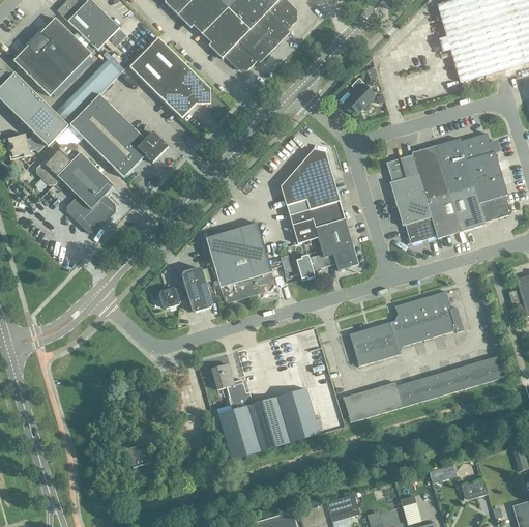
[(86,0),(82,5),(76,0),(64,0),(56,9),(96,49),(118,27),(90,0),(86,0)]
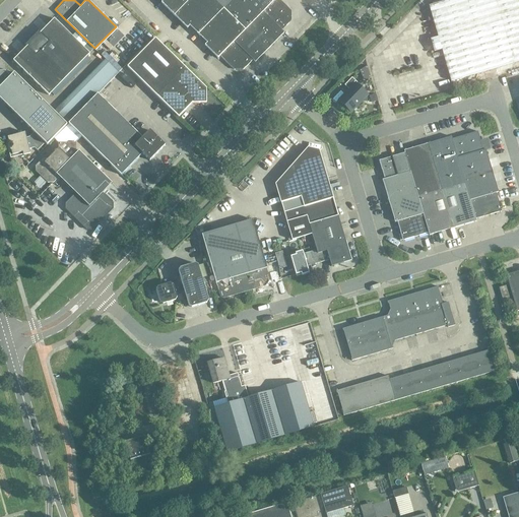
[(173,13),(186,0),(159,0),(173,13)]
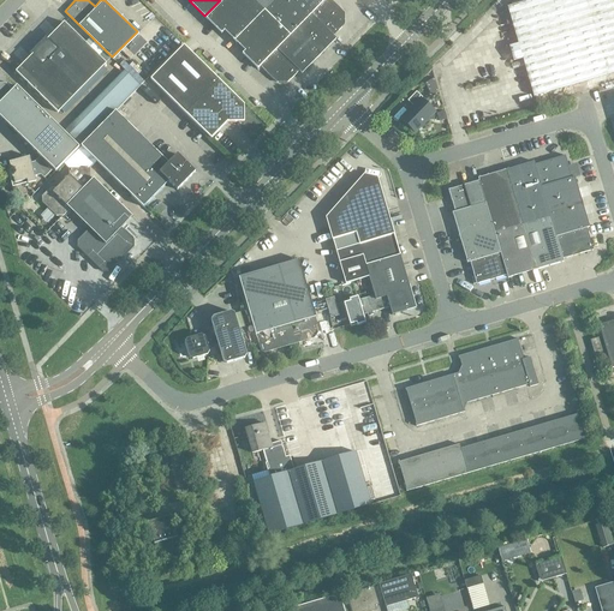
[(263,7),(255,0),(220,0),(204,16),(220,31),(222,28),(233,39),(263,7)]
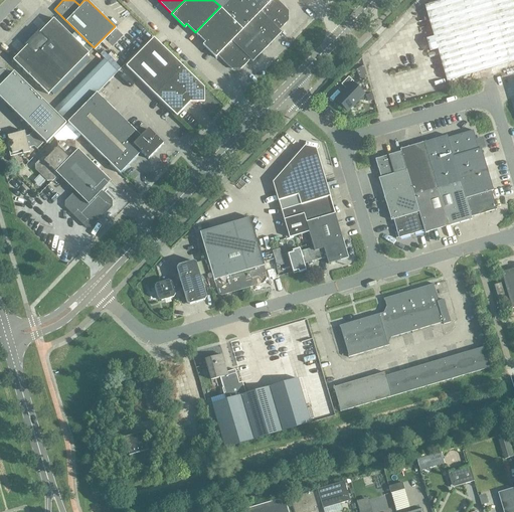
[(225,0),(220,6),(241,27),(244,24),(259,10),(269,0),(225,0)]
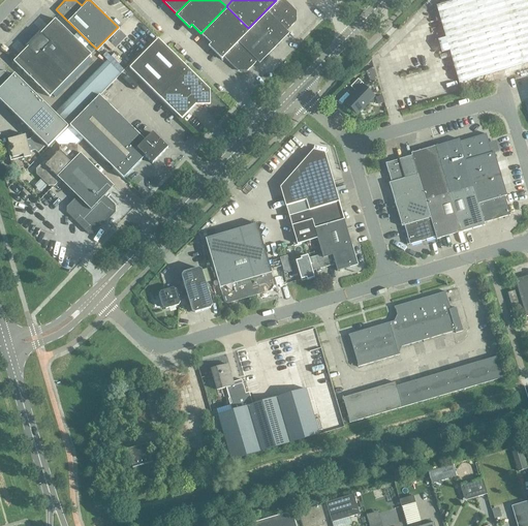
[(285,29),(294,19),(294,9),(285,0),(276,0),(266,10),(285,29)]
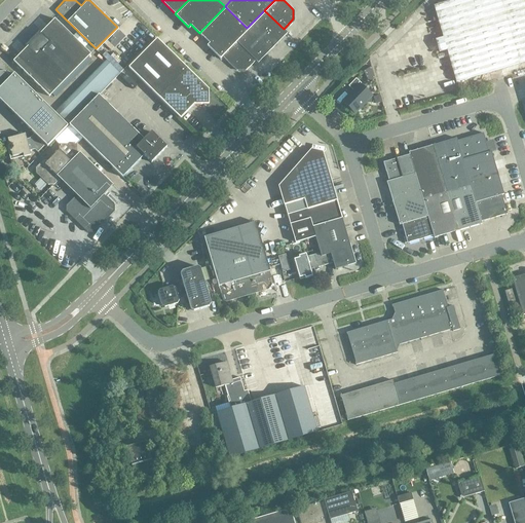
[(450,75),(524,55),(524,0),(426,0),(437,40),(430,42),(435,55),(445,53),(450,75)]
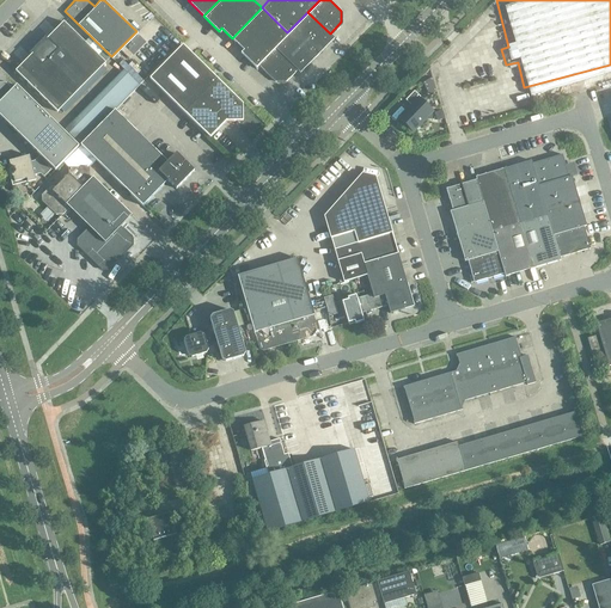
[(262,7),(232,38),(242,48),(239,50),(255,66),(257,63),(274,45),(287,32),(262,7)]
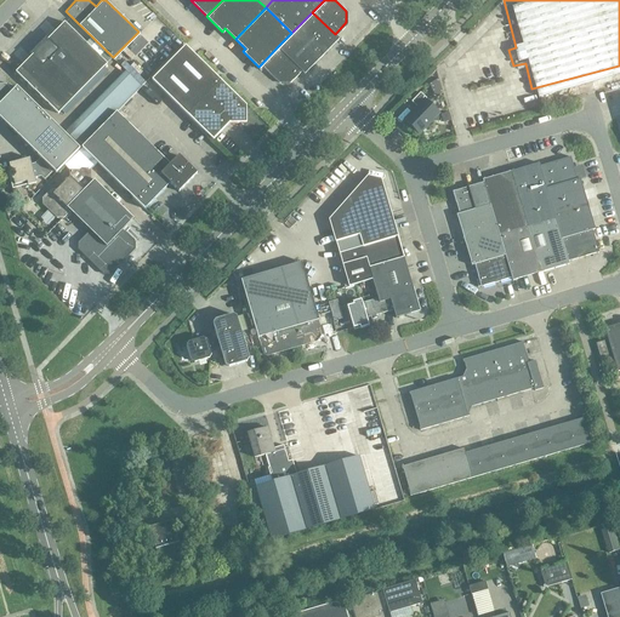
[(337,36),(335,34),(312,12),(295,29),(320,53),(337,36)]
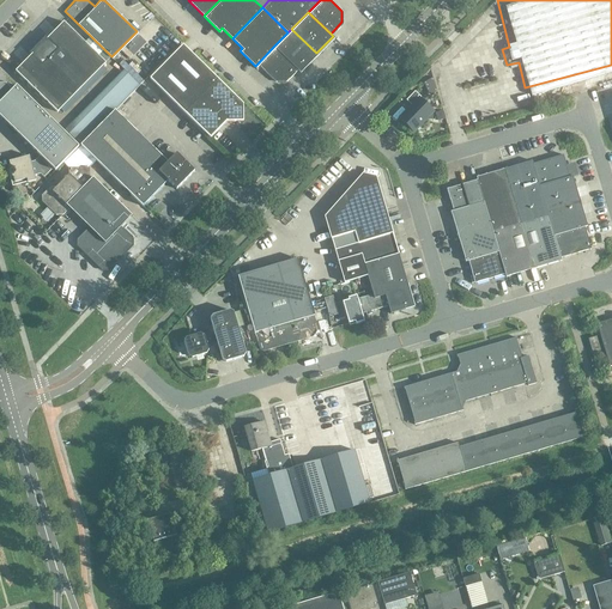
[(44,34),(28,50),(30,53),(14,68),(56,109),(104,60),(62,19),(47,36),(44,34)]
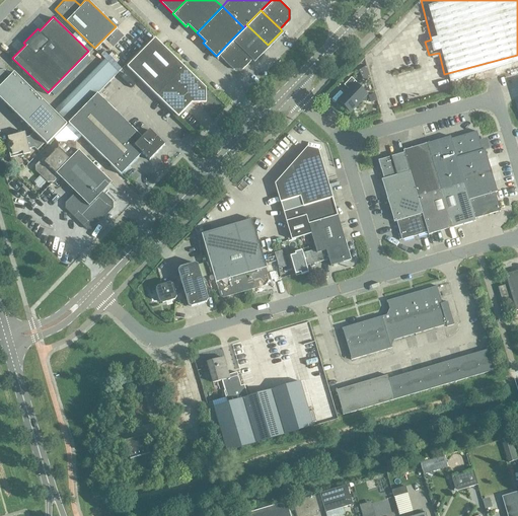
[(246,24),(243,27),(232,39),(251,58),(253,60),(268,45),(246,24)]
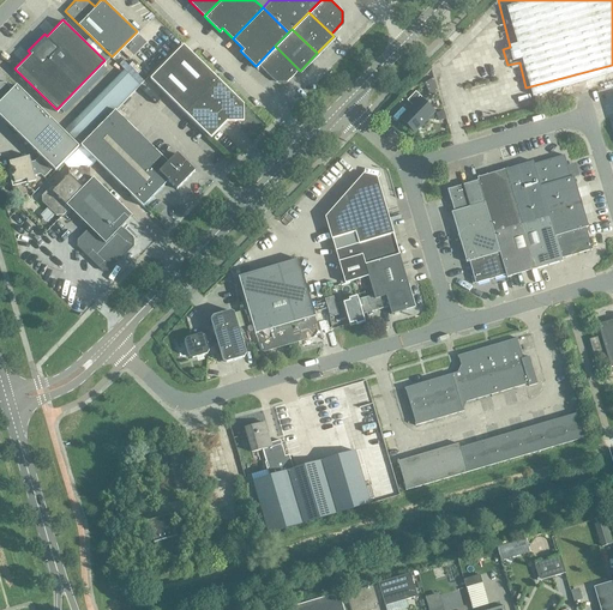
[(182,43),(149,76),(184,110),(210,136),(226,119),(242,119),(242,102),(182,43)]
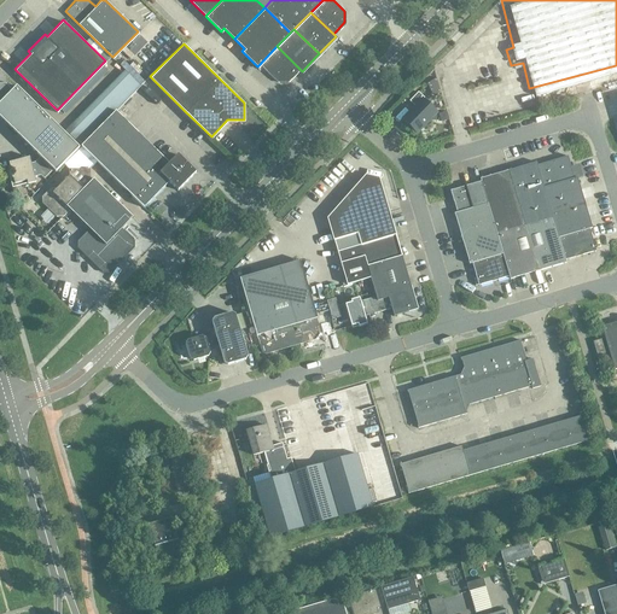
[(300,69),(277,46),(260,64),(277,80),(289,80),(300,69)]
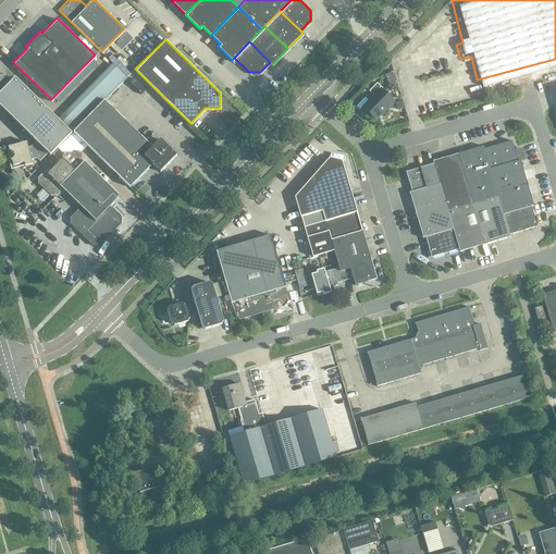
[(62,120),(72,130),(125,75),(113,63),(64,112),(68,114),(62,120)]
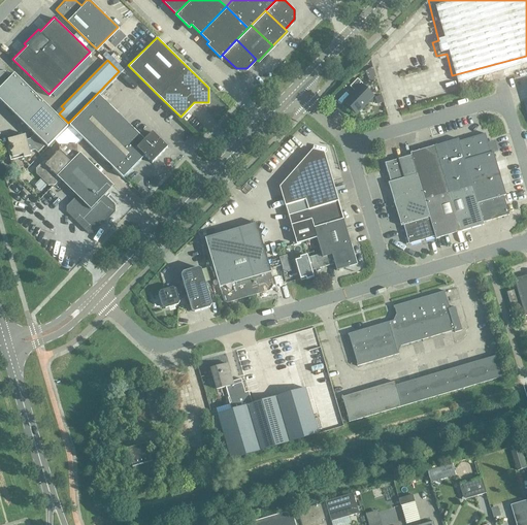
[(0,99),(6,106),(27,86),(13,72),(9,75),(3,70),(0,69),(0,99)]
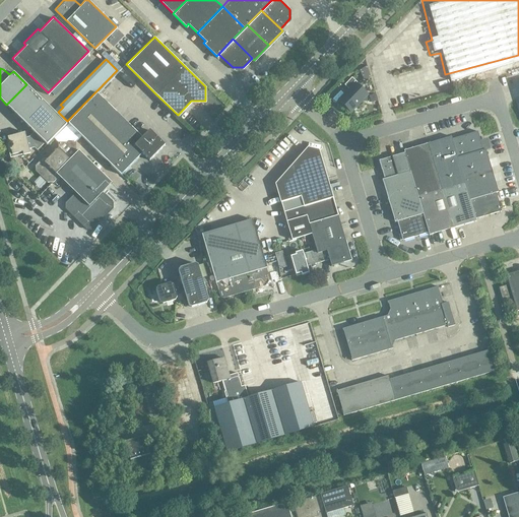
[(337,98),(349,110),(367,92),(354,81),(355,80),(350,75),(343,83),(347,87),(337,98)]
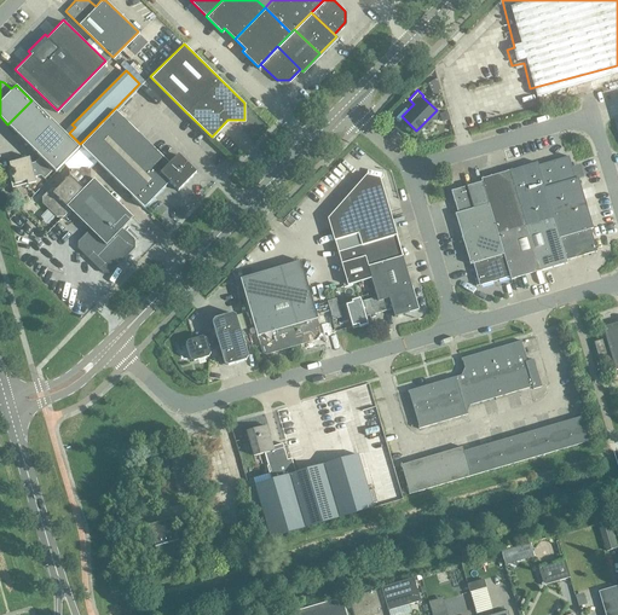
[(7,125),(23,139),(46,115),(32,100),(7,125)]
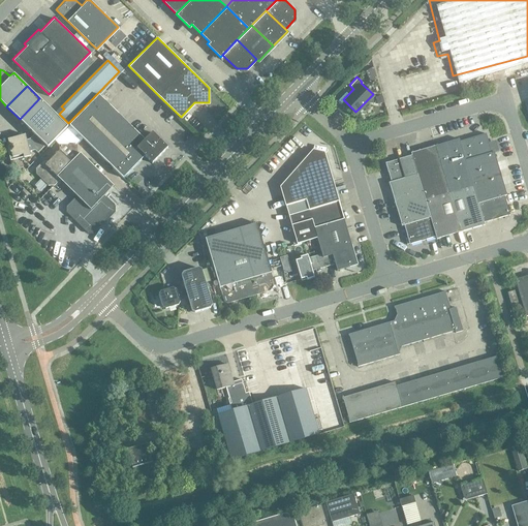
[(68,123),(98,153),(122,176),(144,154),(151,161),(166,146),(151,130),(144,138),(98,93),(68,123)]
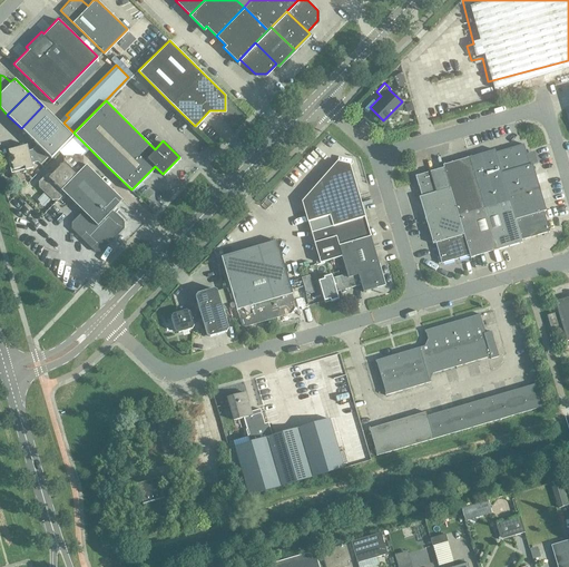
[(411,100),(403,103),(405,109),(413,108),(411,100)]
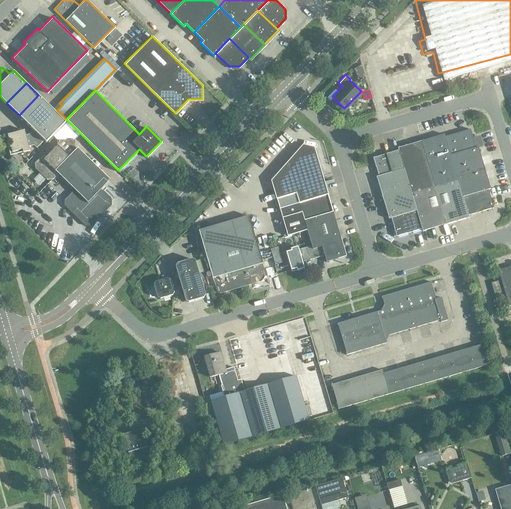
[(38,95),(19,115),(32,128),(52,108),(38,95)]
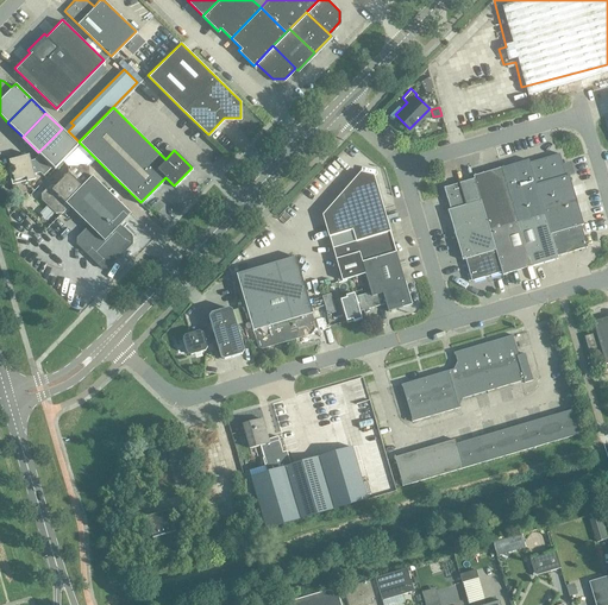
[(38,152),(33,157),(36,161),(39,170),(42,174),(51,164),(54,168),(77,144),(62,128),(38,152)]
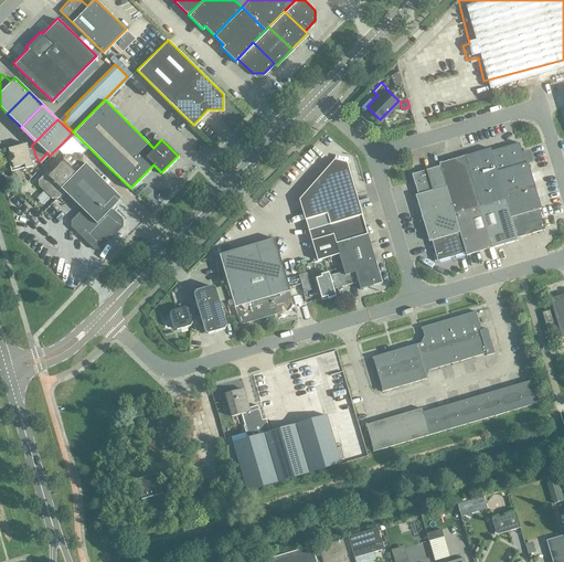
[(489,149),(496,169),(524,161),(518,140),(490,149),(489,149)]
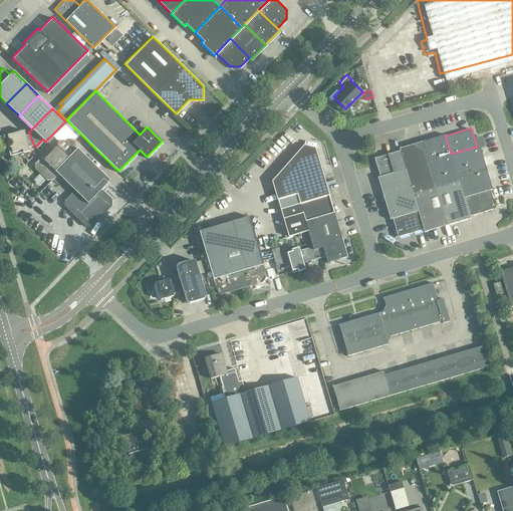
[(10,147),(11,151),(21,148),(22,152),(29,150),(28,146),(33,144),(30,136),(28,133),(25,134),(23,129),(6,134),(9,144),(8,145),(9,147),(10,147)]
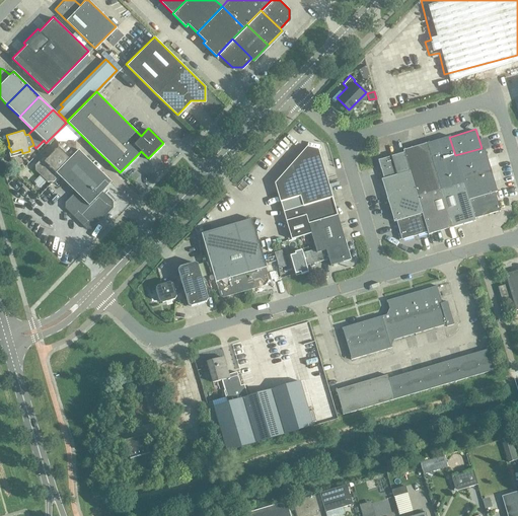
[(463,181),(461,176),(455,155),(449,137),(450,137),(449,134),(426,141),(440,188),(463,181)]
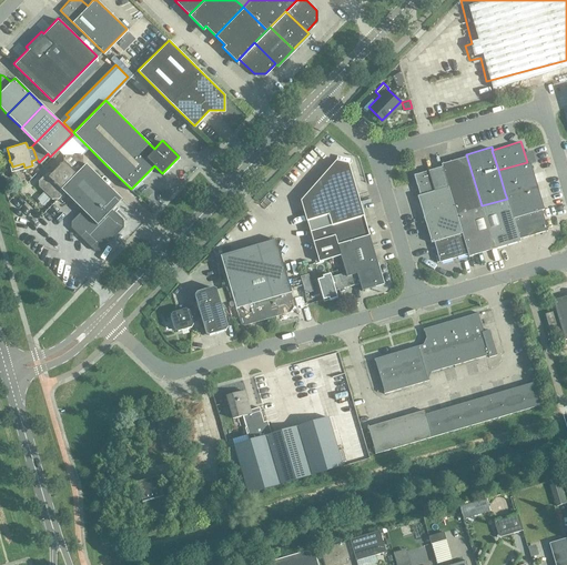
[(60,188),(83,164),(82,162),(81,153),(62,153),(62,160),(52,170),(46,170),(38,179),(38,184),(51,198),(57,198),(63,191),(60,188)]
